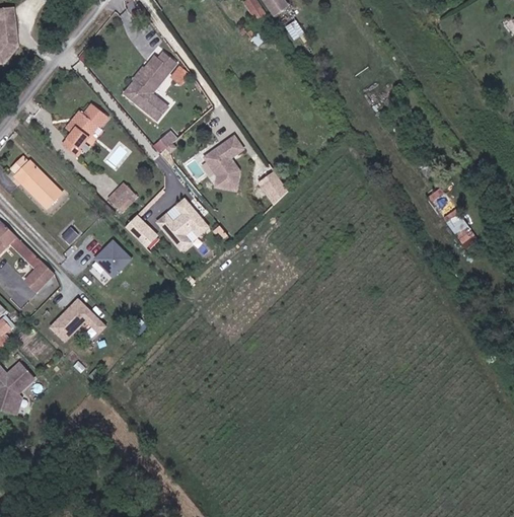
[(246,0),(239,5),(247,17),(257,11),(248,0),(246,0)]
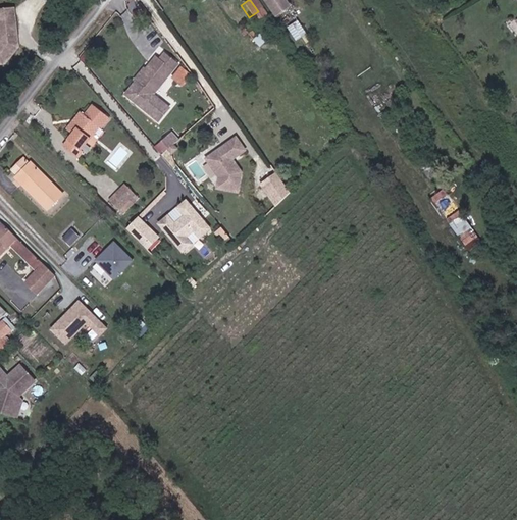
[(279,0),(260,0),(272,16),(286,8),(279,0)]
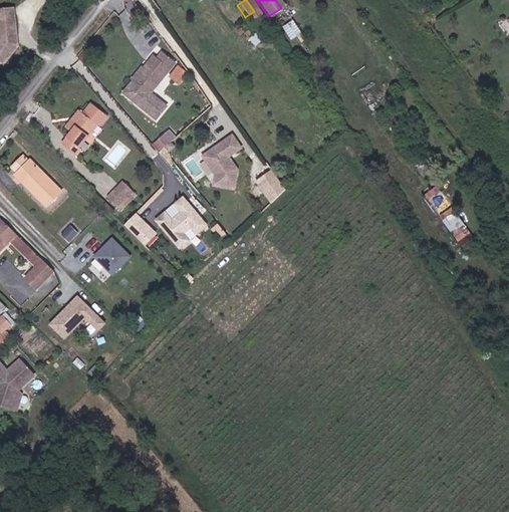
[(0,19),(17,17),(17,11),(0,12),(0,19)]
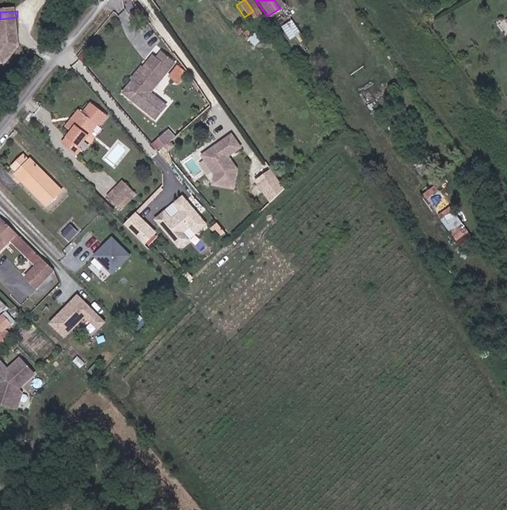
[(244,17),(247,21),(256,16),(253,11),(244,17)]
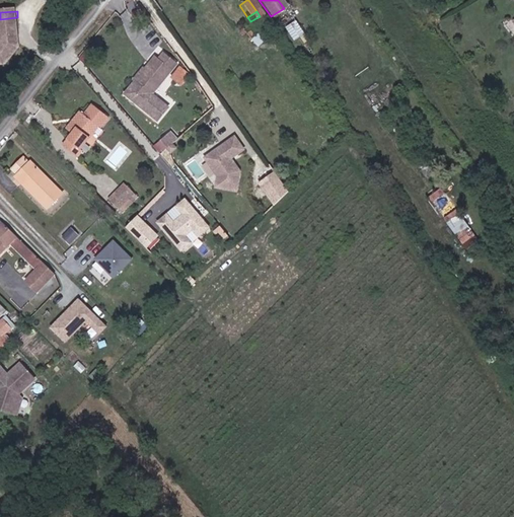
[(20,49),(17,17),(0,19),(0,31),(1,44),(0,45),(0,66),(1,67),(8,67),(20,49)]
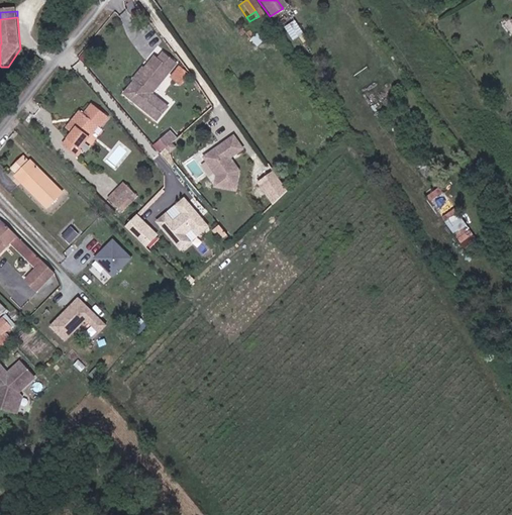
[(290,41),(301,33),(293,20),(281,28),(290,41)]
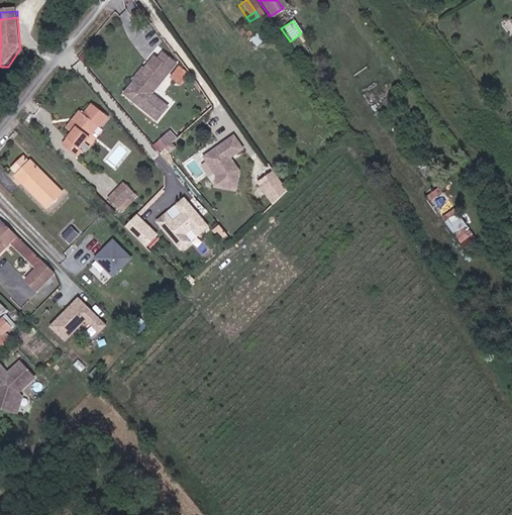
[(117,93),(149,119),(160,107),(143,93),(168,63),(156,53),(150,59),(147,56),(117,93)]
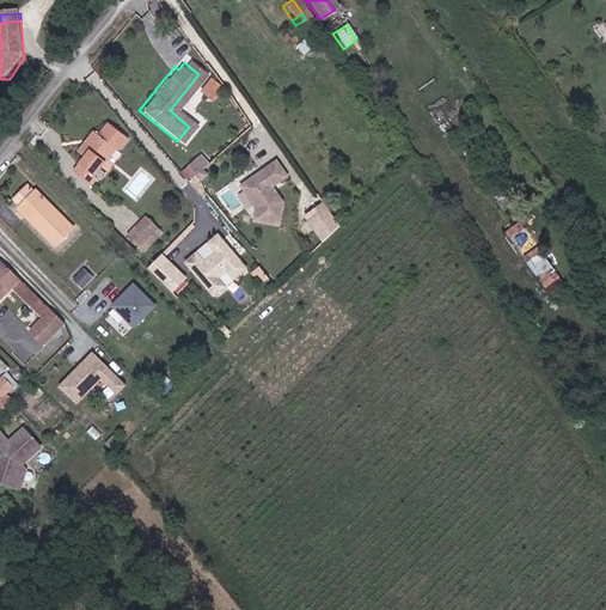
[(204,78),(195,90),(206,98),(215,86),(204,78)]
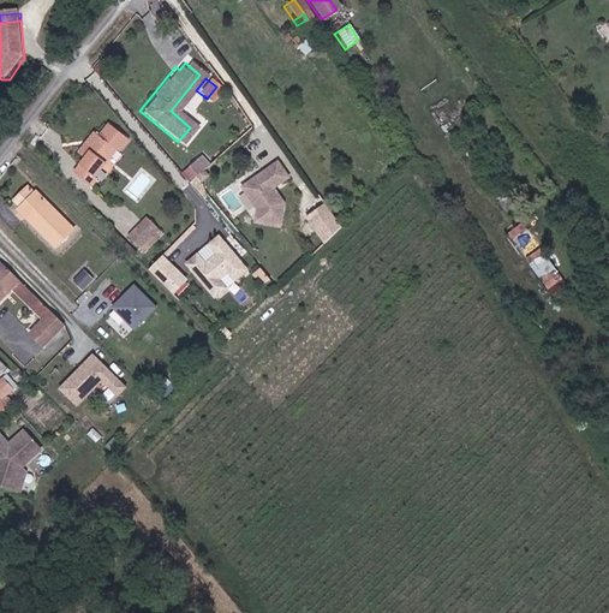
[(72,150),(79,155),(66,171),(83,184),(90,176),(87,172),(108,146),(112,148),(121,137),(103,120),(94,131),(90,129),(72,150)]
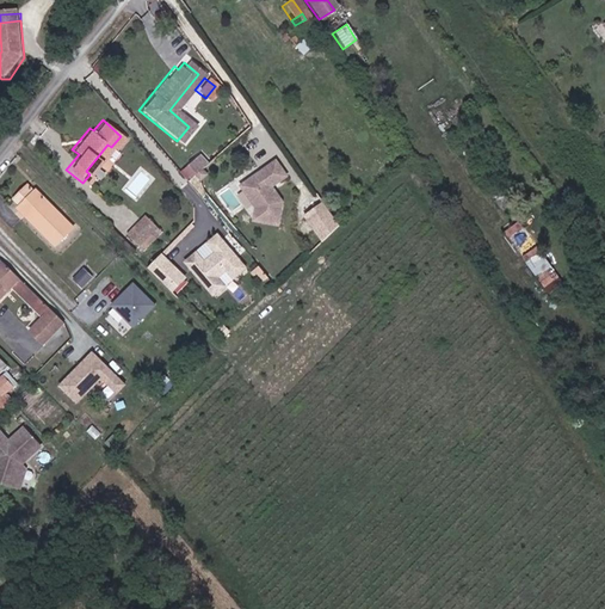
[(198,155),(186,165),(195,174),(205,164),(198,155)]
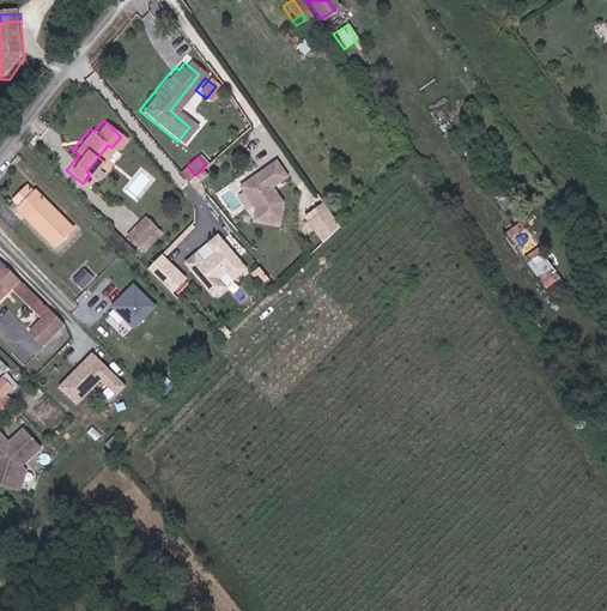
[(255,219),(278,223),(281,200),(271,186),(286,174),(275,159),(260,171),(261,174),(256,177),(252,177),(241,185),(256,206),(255,219)]
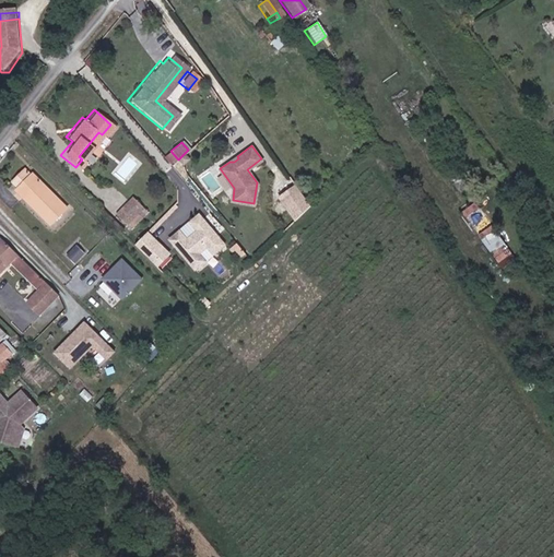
[(13,185),(49,216),(65,198),(28,167),(26,169),(20,164),(9,175),(16,181),(13,185)]
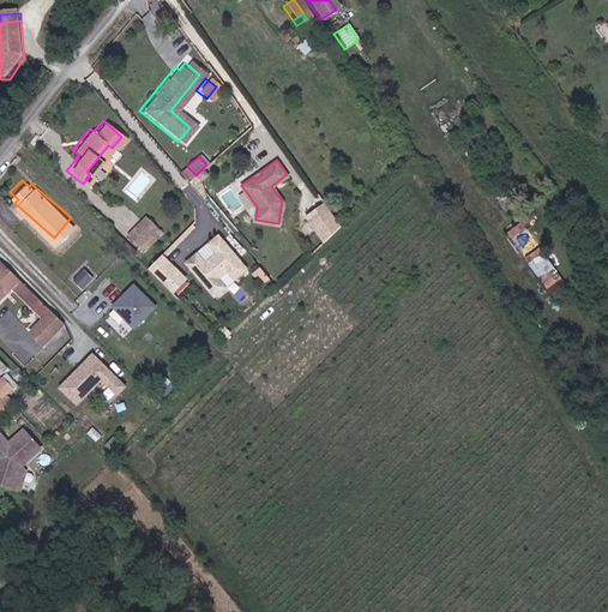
[(335,228),(317,207),(300,221),(317,243),(335,228)]
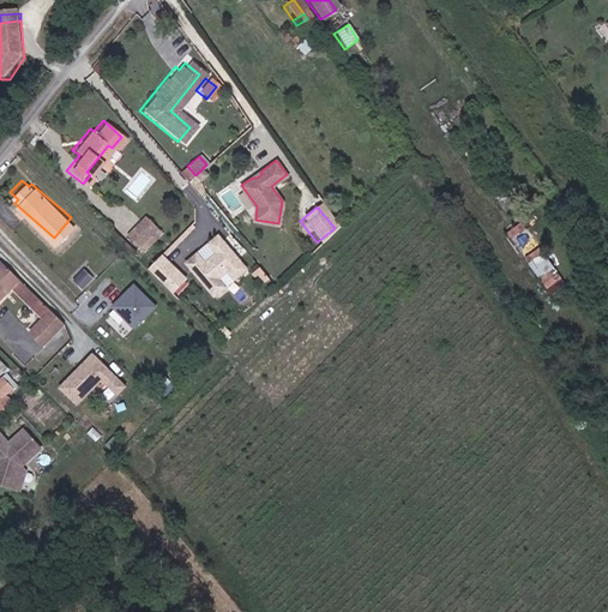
[(125,231),(136,243),(152,225),(145,217),(140,222),(137,219),(125,231)]
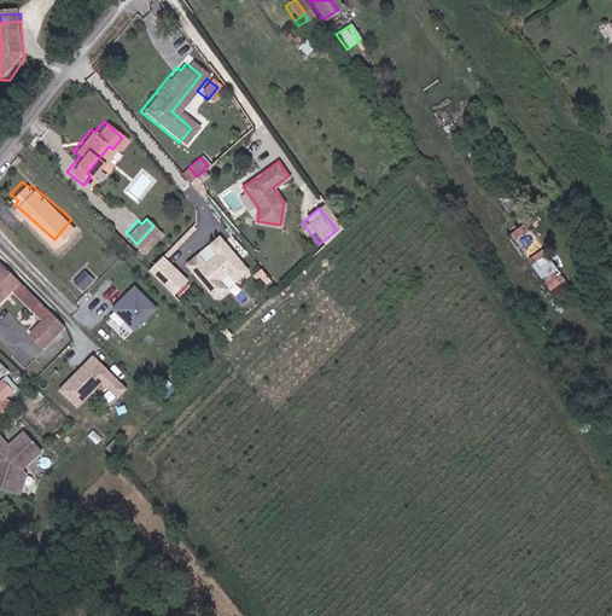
[(221,282),(229,274),(237,282),(250,272),(243,263),(229,248),(221,238),(211,247),(220,256),(208,266),(200,257),(190,266),(217,300),(228,290),(221,282)]
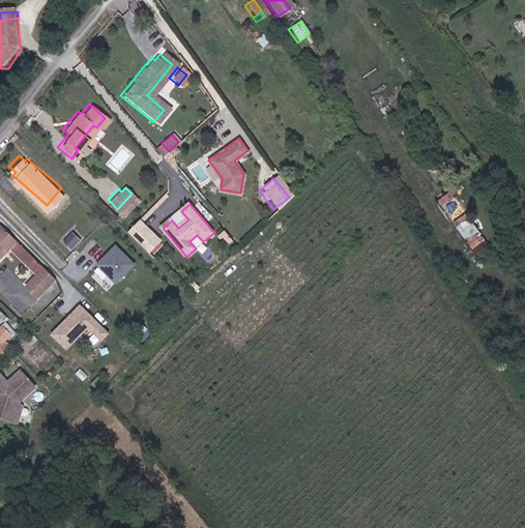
[(465,251),(479,243),(468,217),(453,224),(465,251)]
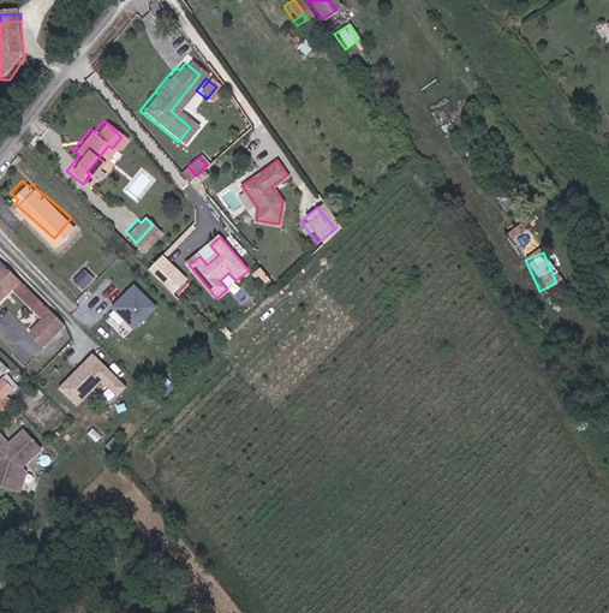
[(187,278),(163,255),(150,269),(174,292),(187,278)]
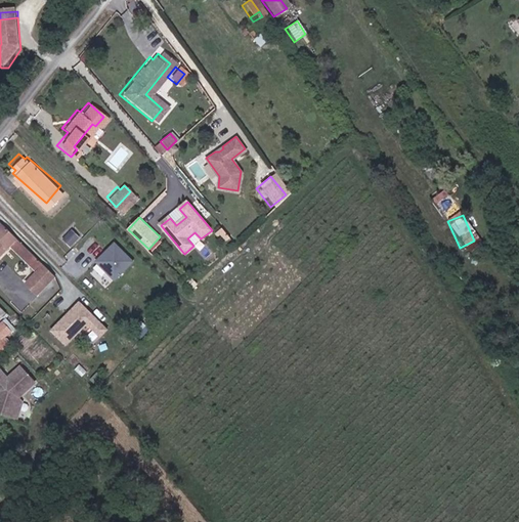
[(0,250),(9,241),(15,234),(2,220),(0,221),(0,250)]
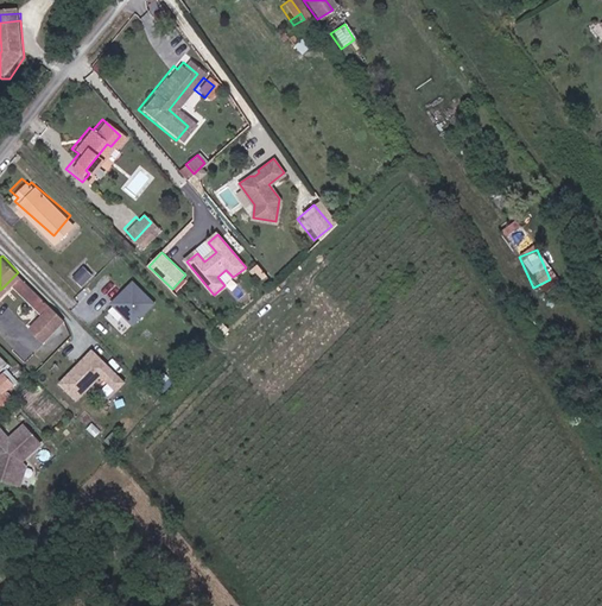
[(83,266),(73,277),(81,285),(92,275),(83,266)]
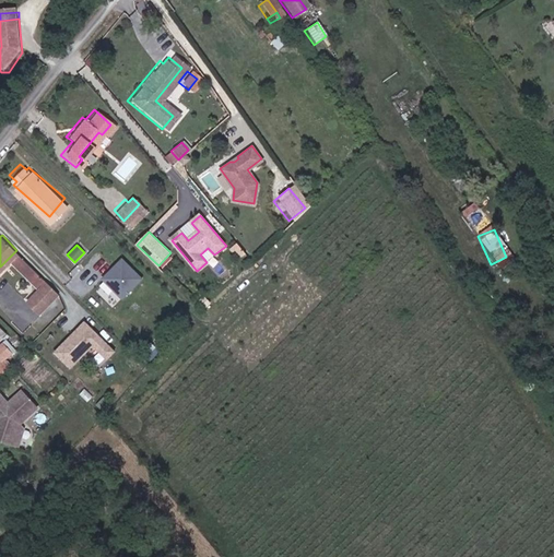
[(58,291),(23,256),(16,250),(10,257),(15,263),(38,286),(27,298),(38,310),(58,291)]
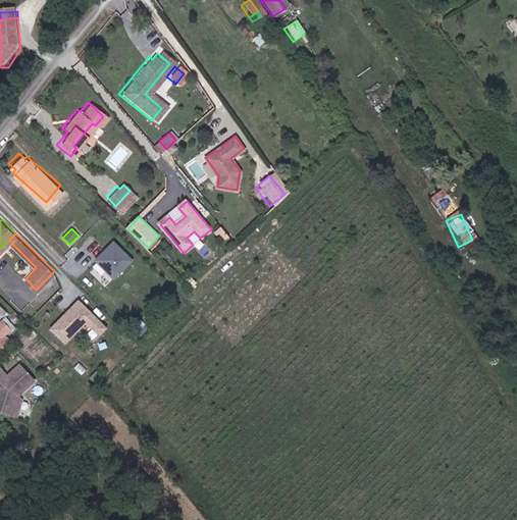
[(113,242),(95,260),(112,277),(132,259),(113,242)]
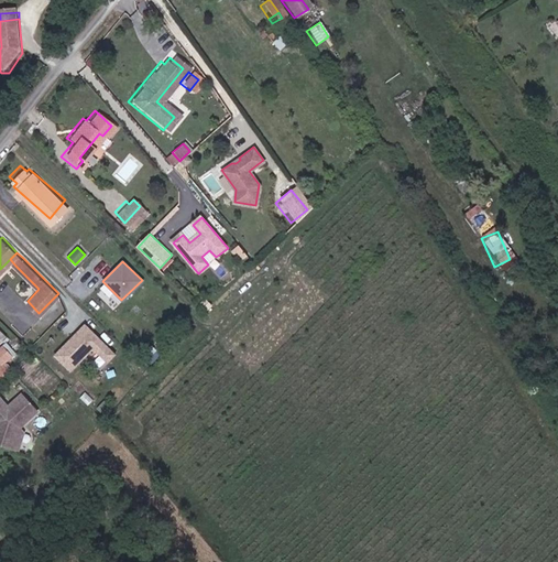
[(85,324),(54,355),(69,370),(93,347),(107,361),(115,354),(100,339),(85,324)]
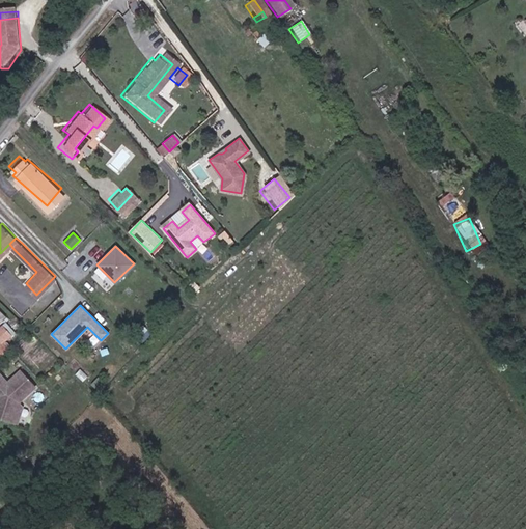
[(3,323),(0,325),(0,340),(10,331),(3,323)]
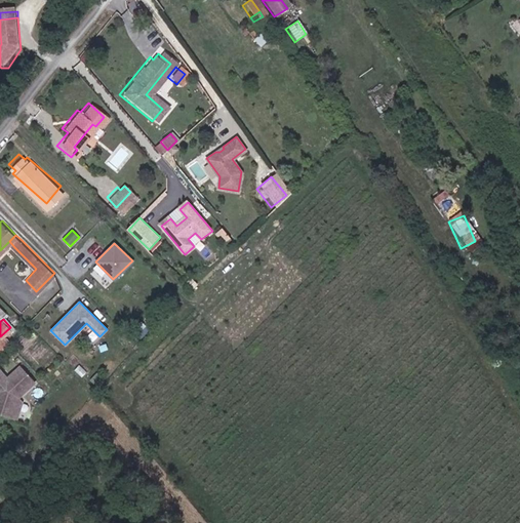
[(0,410),(15,414),(20,394),(36,379),(22,364),(8,375),(0,366),(0,386),(3,386),(2,394),(0,394),(0,410)]
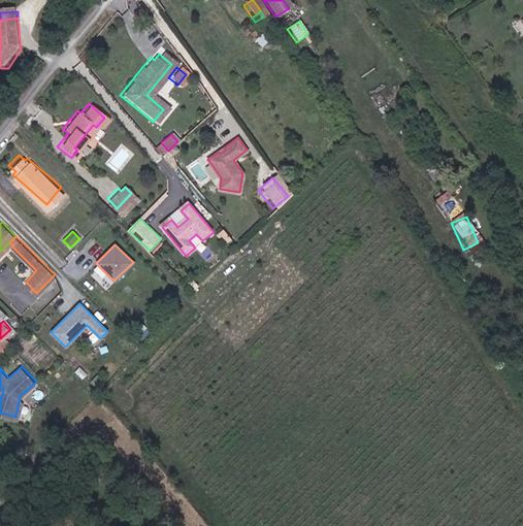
[(24,401),(20,396),(15,417),(21,418),(24,401)]
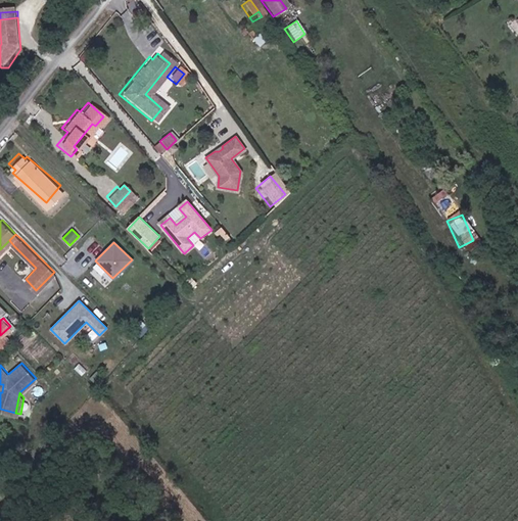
All buildings are outlined.
